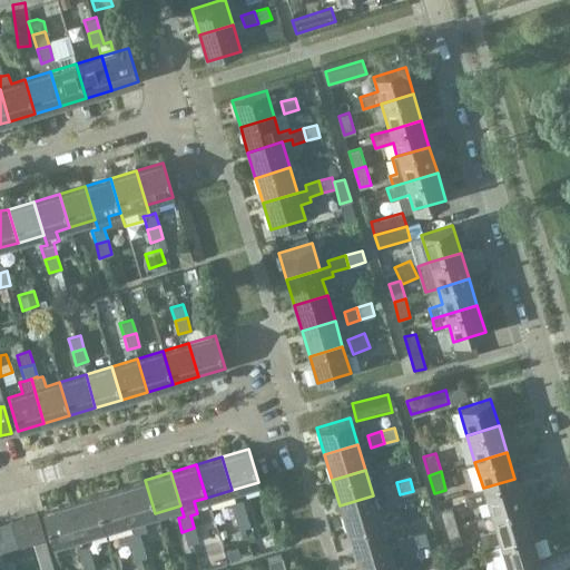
[(487,500),(491,514),(522,504),(514,479),(483,488),(464,493),(468,505),(487,500)]
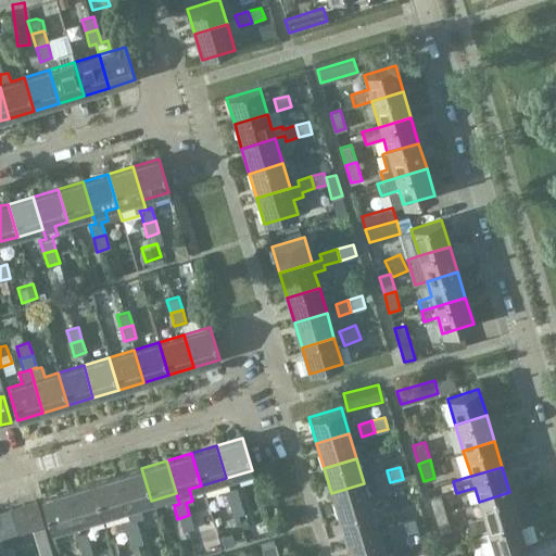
[(139,504),(151,501),(141,468),(116,476),(126,508),(129,519),(124,520),(127,533),(139,530),(136,518),(142,516),(139,504)]
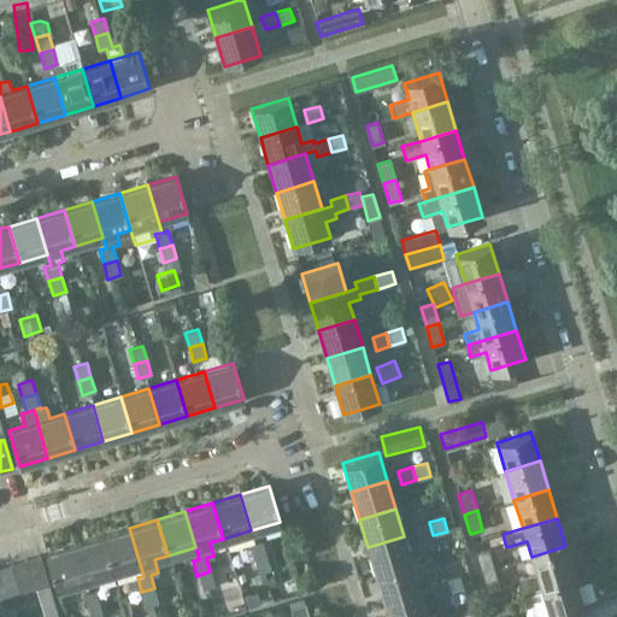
[(418,540),(433,535),(429,522),(413,527),(418,540)]
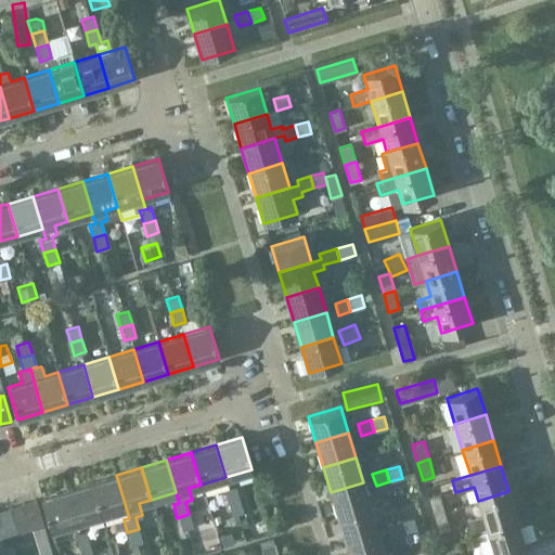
[(116,475),(91,482),(101,515),(126,507),(116,475)]
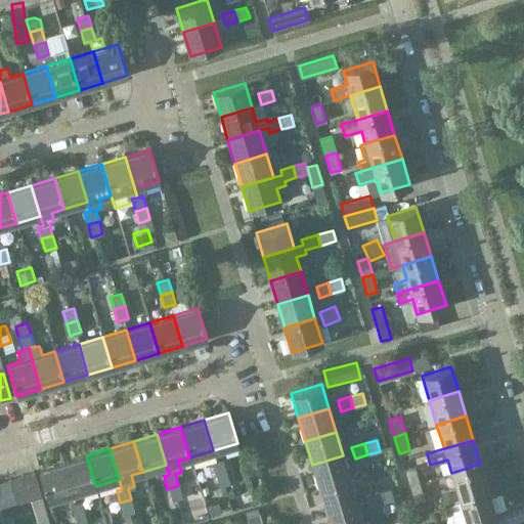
[(72,493),(95,486),(86,455),(62,463),(72,493)]
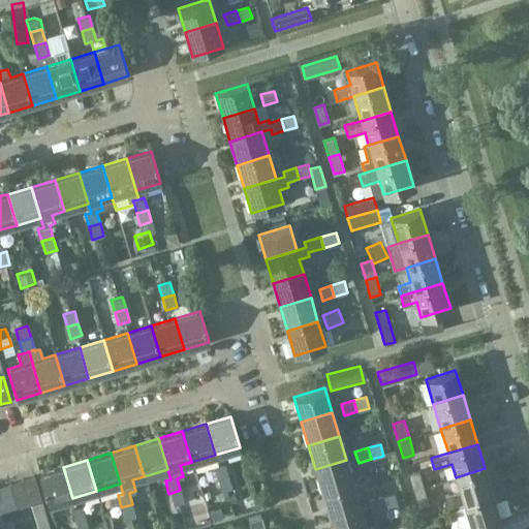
[(353,484),(346,460),(315,469),(322,493),(353,484)]
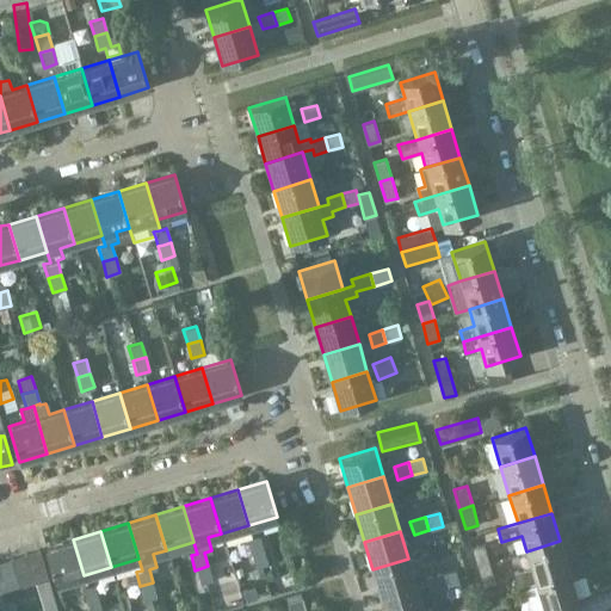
[(246,538),(250,554),(263,550),(258,535),(246,538)]
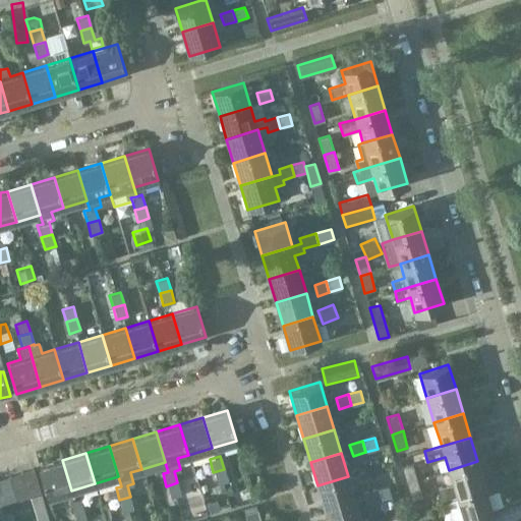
[(48,498),(71,490),(62,460),(38,467),(48,498)]
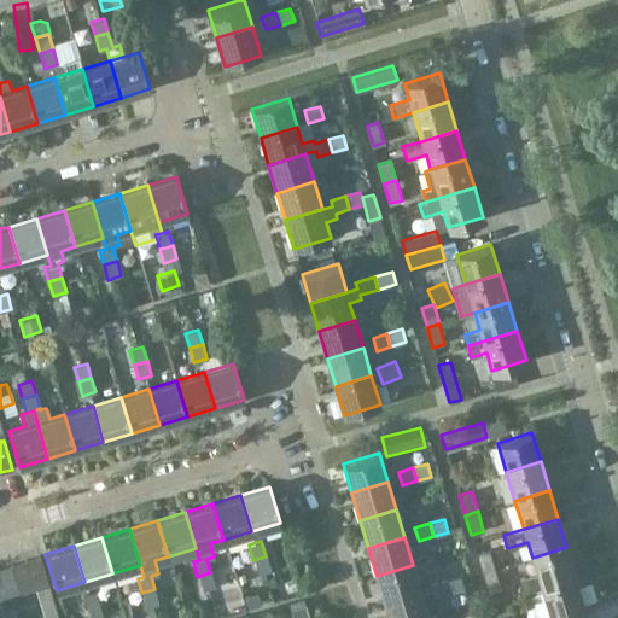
[(566,547),(532,558),(541,586),(575,576),(566,547)]
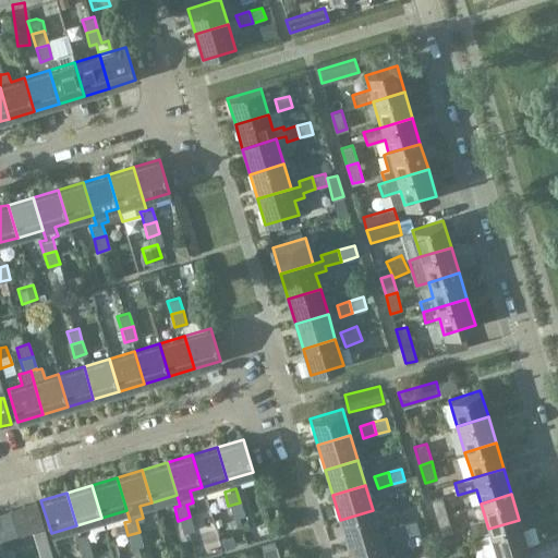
[(436,518),(447,514),(441,496),(431,499),(436,518)]
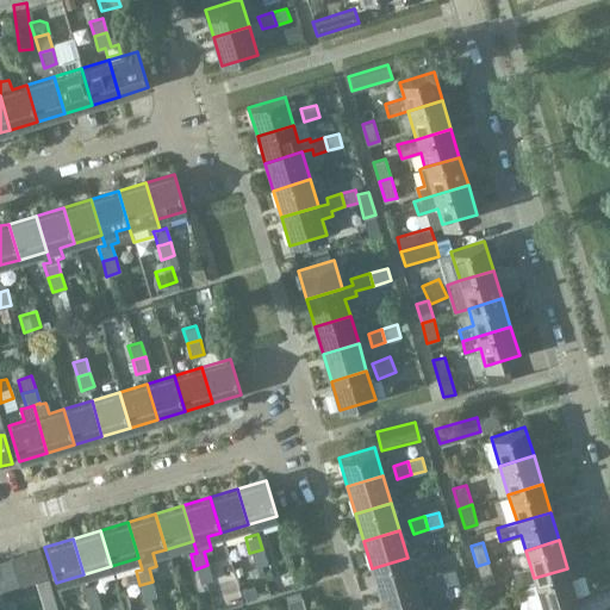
[(33,583),(35,582),(47,578),(38,549),(25,553),(33,583)]
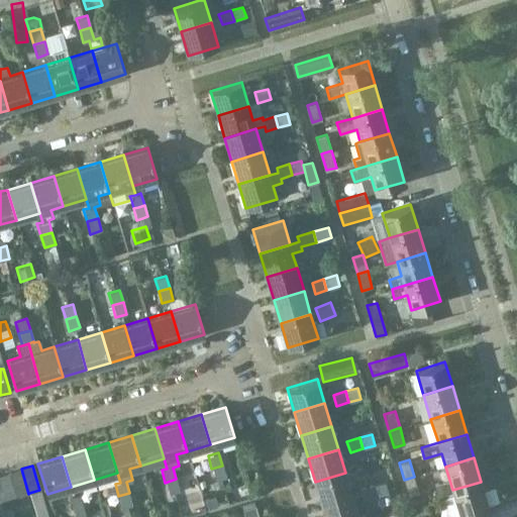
[(222,466),(211,469),(215,480),(226,477),(222,466)]
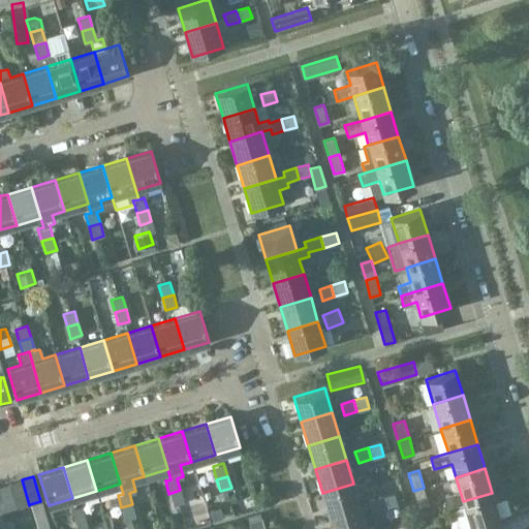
[(22,479),(9,484),(18,508),(29,505),(22,479)]
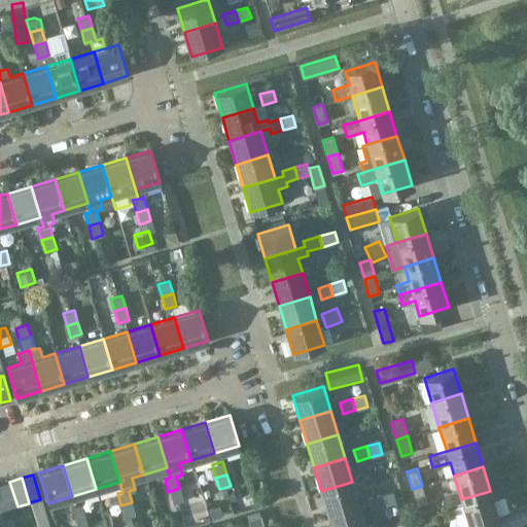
[(0,484),(0,494),(5,511),(18,506),(9,482),(0,484)]
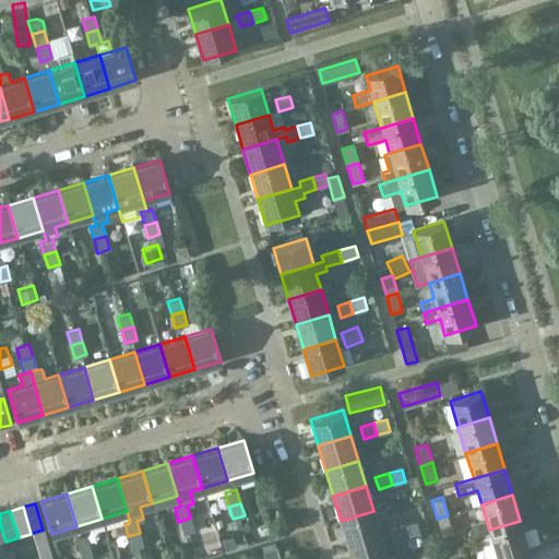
[(373,511),(341,521),(347,546),(381,536),(373,511)]
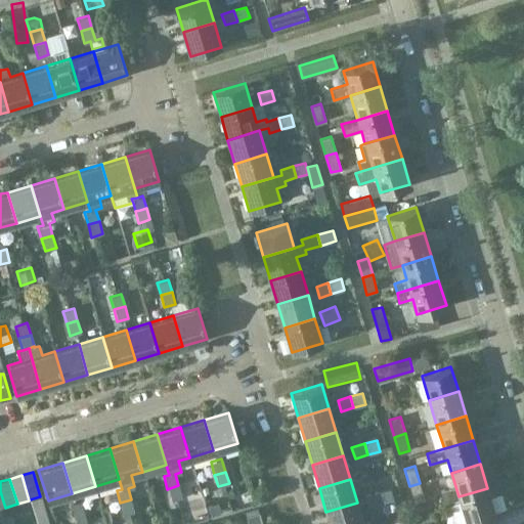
[(425,499),(420,483),(409,486),(415,503),(425,499)]
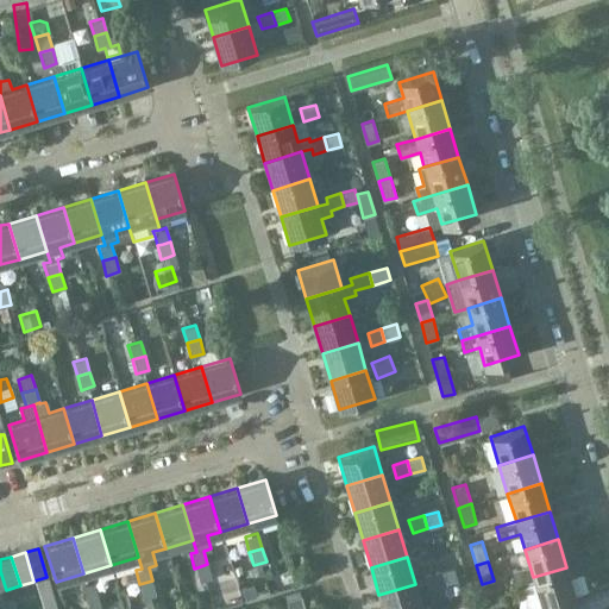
[(207,564),(194,569),(199,582),(212,578),(207,564)]
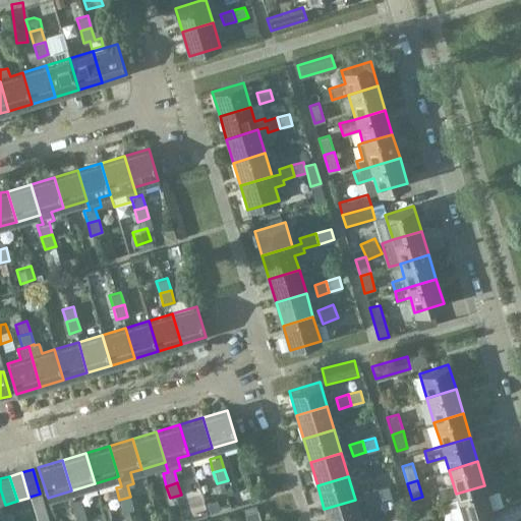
[(388,484),(375,487),(379,499),(391,496),(388,484)]
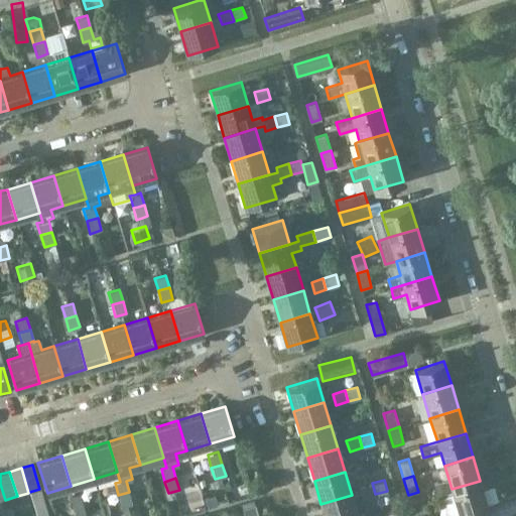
[(480,481),(452,489),(443,491),(447,502),(455,499),(459,513),(487,504),(480,481)]
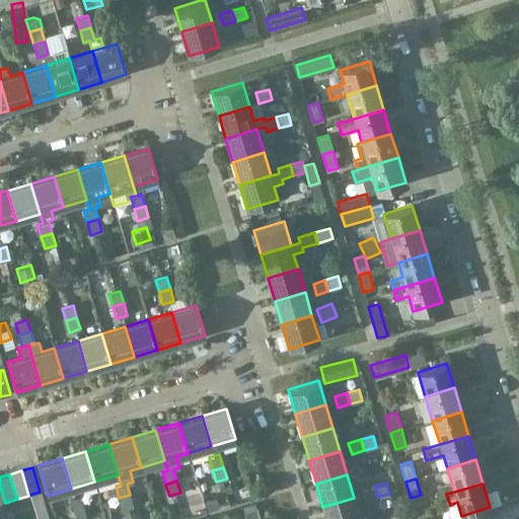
[(377,497),(374,486),(362,490),(365,501),(377,497)]
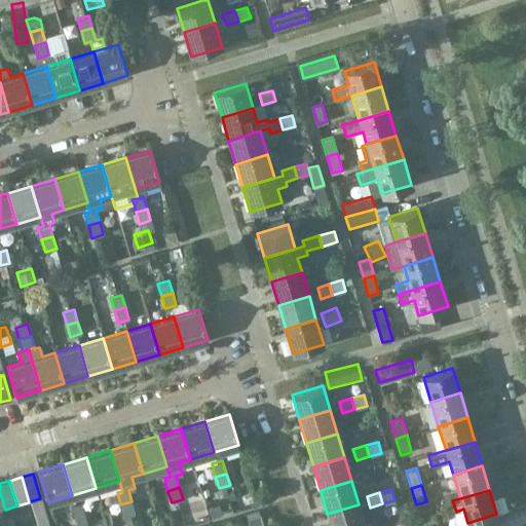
[(30,501),(37,525),(48,523),(40,498),(30,501)]
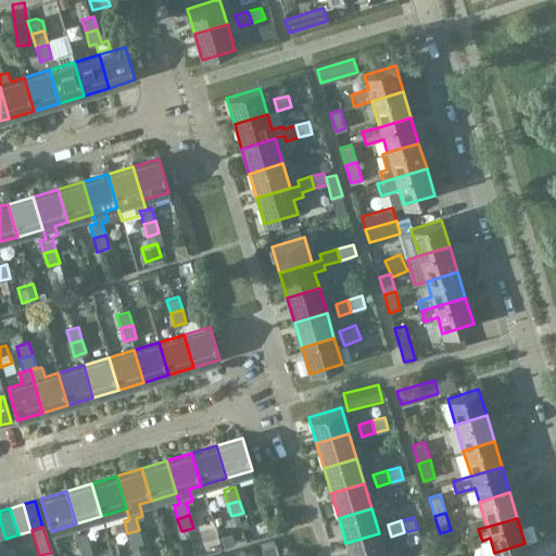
[(143,543),(139,530),(127,533),(131,546),(143,543)]
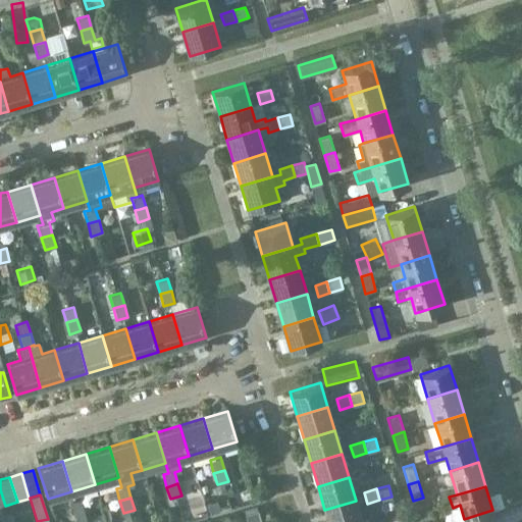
[(73,515),(84,512),(81,500),(69,503),(73,515)]
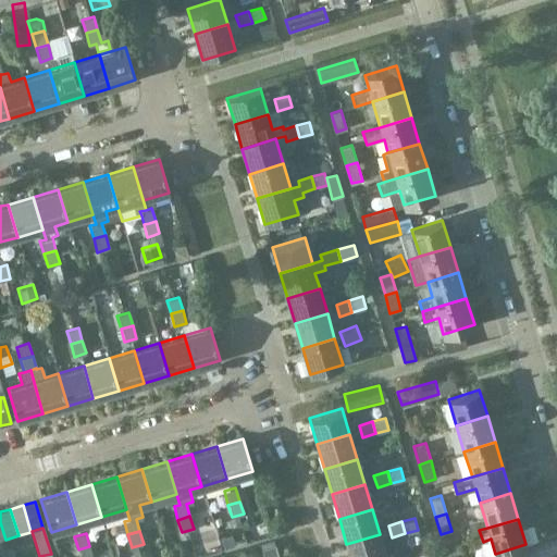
[(385,556),(380,534),(346,544),(349,556),(385,556)]
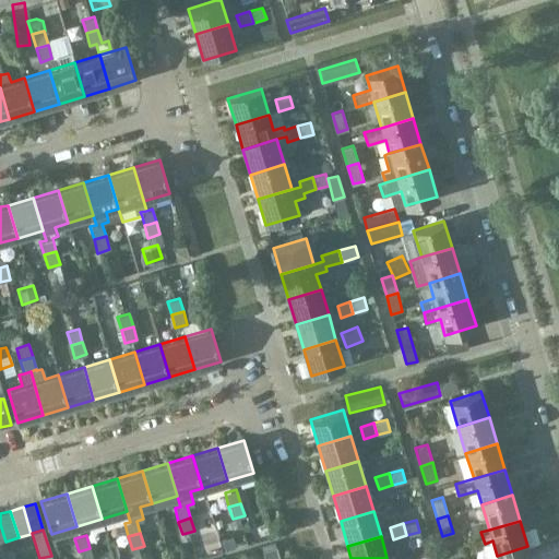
[(263,558),(278,558),(275,546),(262,549),(263,558)]
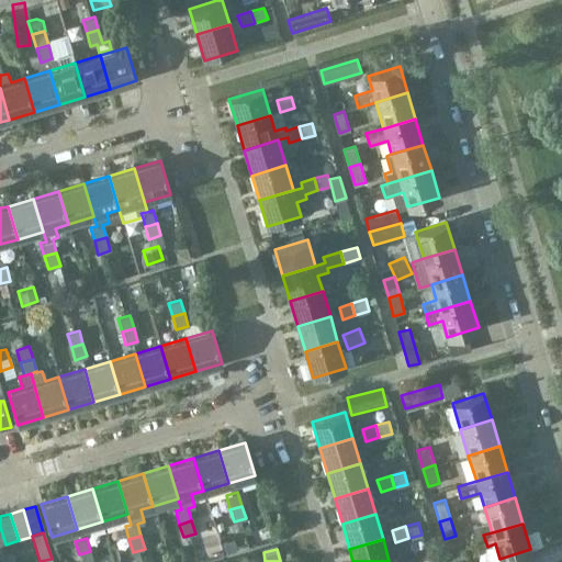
[(534,561),(530,549),(499,559),(489,561),(534,561)]
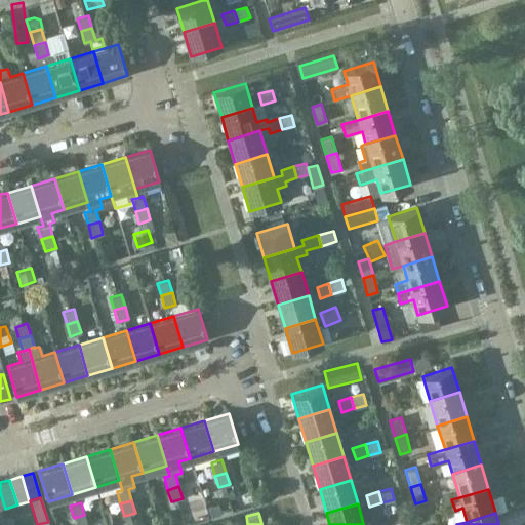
[(87,524),(84,515),(74,518),(75,524),(87,524)]
